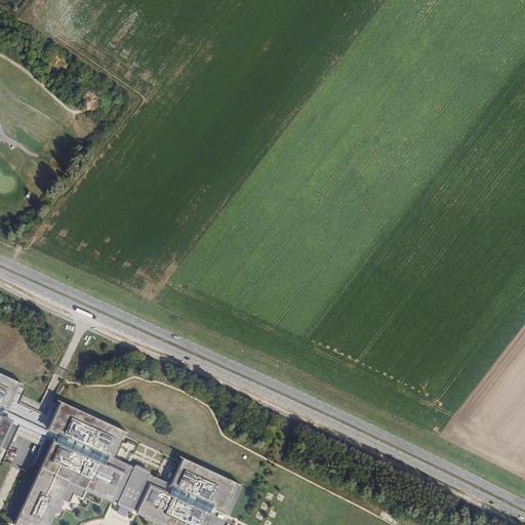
[(17,378),(0,370),(0,433),(1,430),(7,418),(0,414),(0,405),(2,406),(14,385),(17,378)]
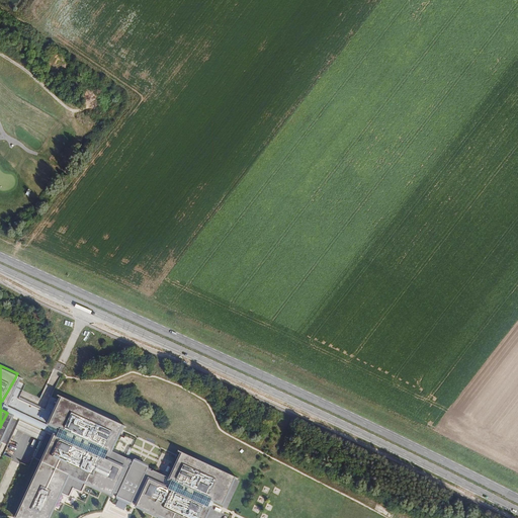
[(222,503),(234,477),(181,452),(169,478),(152,469),(152,470),(147,468),(148,466),(133,459),(132,461),(127,459),(127,458),(110,450),(122,425),(61,397),(48,424),(59,429),(58,431),(57,434),(56,436),(54,435),(15,517),(16,517),(48,517),(60,493),(69,496),(73,488),(81,492),(85,483),(111,495),(112,492),(117,494),(115,497),(118,499),(127,503),(131,504),(133,501),(137,503),(136,506),(161,517),(204,517),(210,507),(207,506),(208,504),(209,501),(211,498),(222,503)]
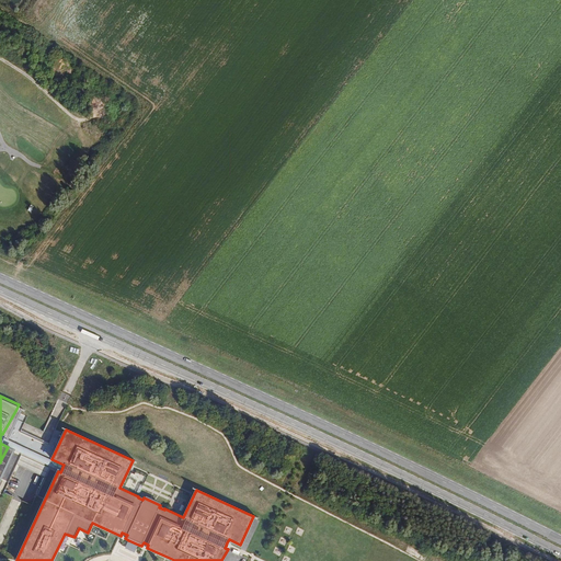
[(12,447),(61,470),(63,467),(13,444),(12,447)]
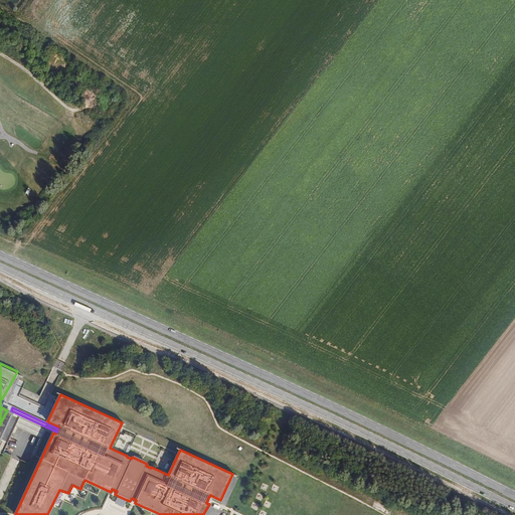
[(15,426),(41,439),(45,430),(19,417),(15,426)]
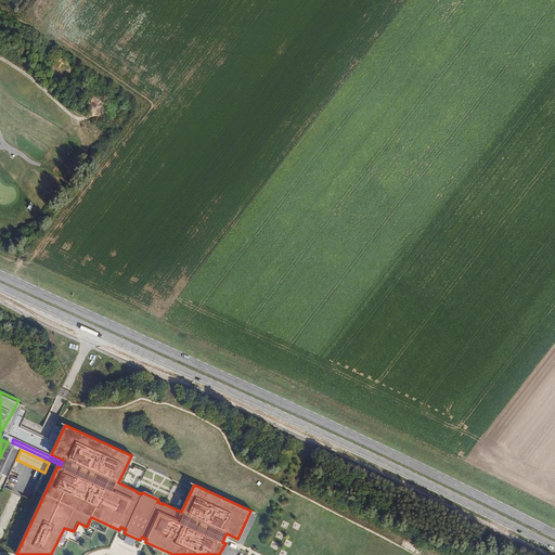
[(133,546),(137,539),(127,534),(124,542),(129,545),(133,546)]
